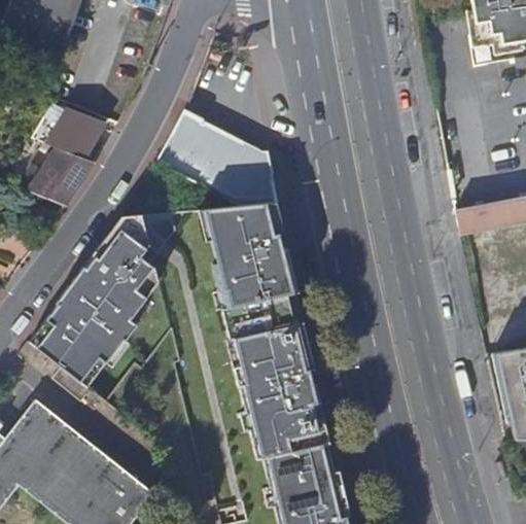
[(8,0),(0,23),(0,31),(56,51),(74,0),(8,0)]
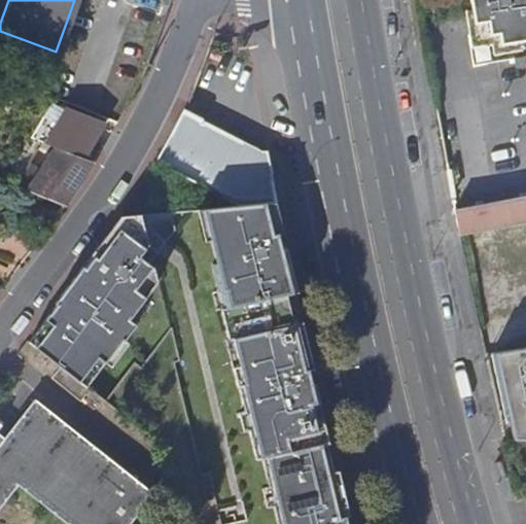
[(472,0),(474,8),(467,9),(471,35),(520,26),(522,37),(525,36),(525,0),(472,0)]
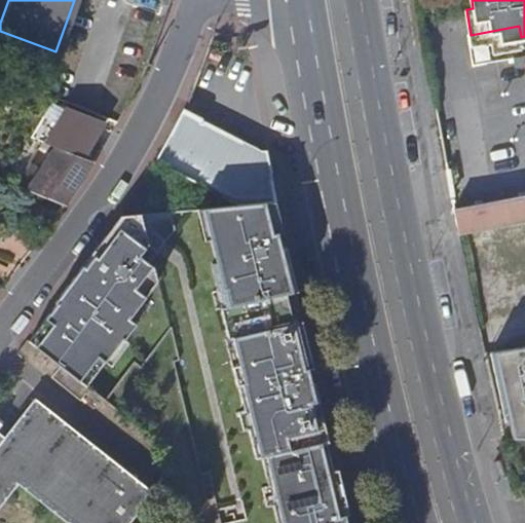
[(58,144),(27,188),(64,203),(94,159),(84,155),(104,120),(66,106),(46,140),(58,144)]
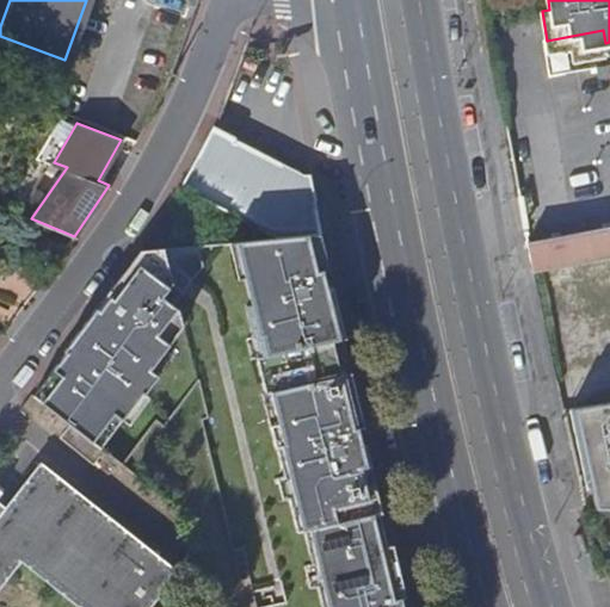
[(236,137),(215,125),(198,156),(180,186),(276,236),(321,231),(320,223),(316,224),(314,210),(318,208),(313,183),(303,177),(300,172),(238,141),(236,137)]
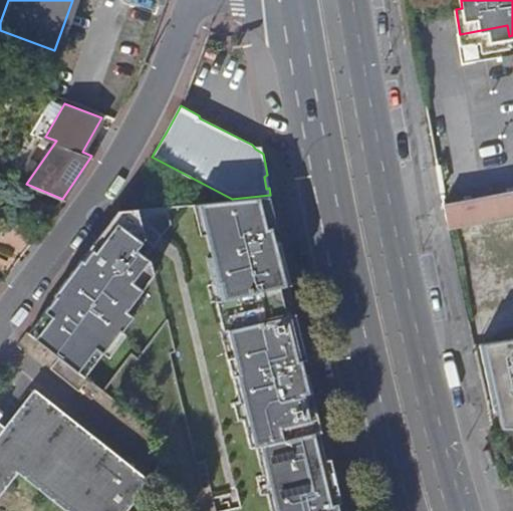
[(512,186),(447,201),(450,218),(451,225),(512,211),(512,186)]
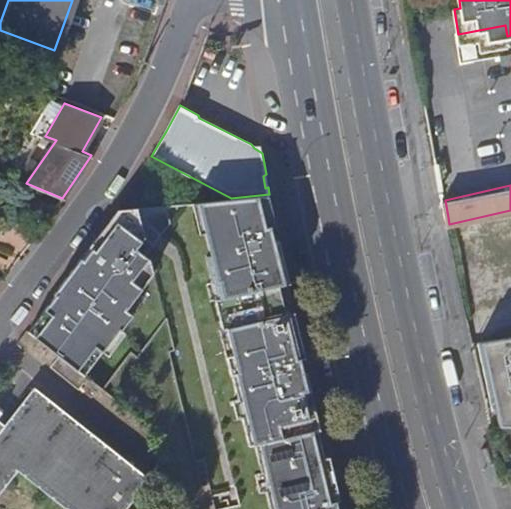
[(129,188),(48,307),(54,311),(37,336),(89,371),(162,263),(137,246),(162,210),(129,188)]
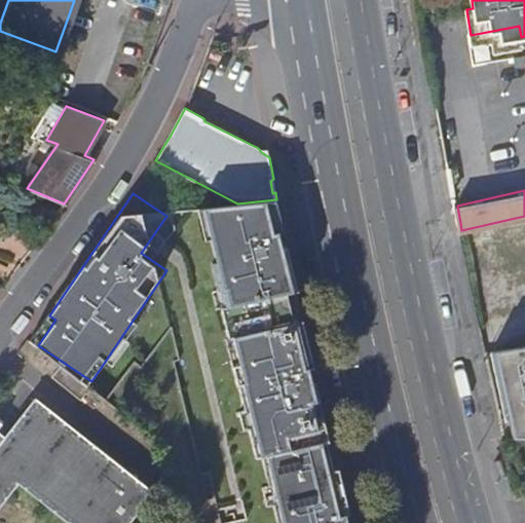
[(0,221),(0,235),(29,249),(38,237),(0,221)]
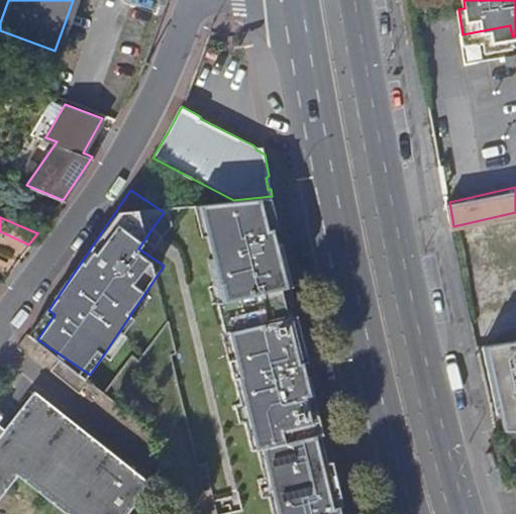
[(0,257),(14,264),(28,244),(0,231),(0,257)]
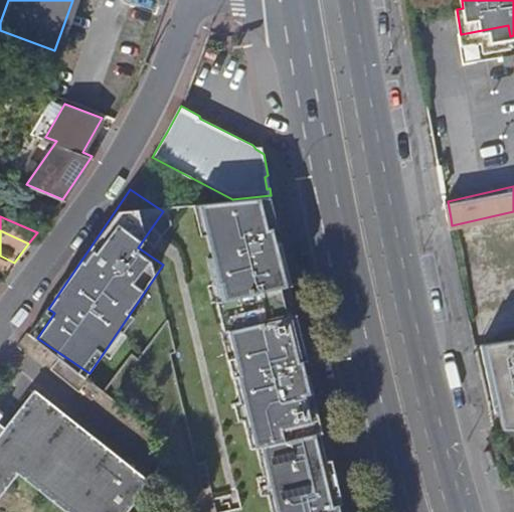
[(0,260),(0,280),(12,265),(0,260)]
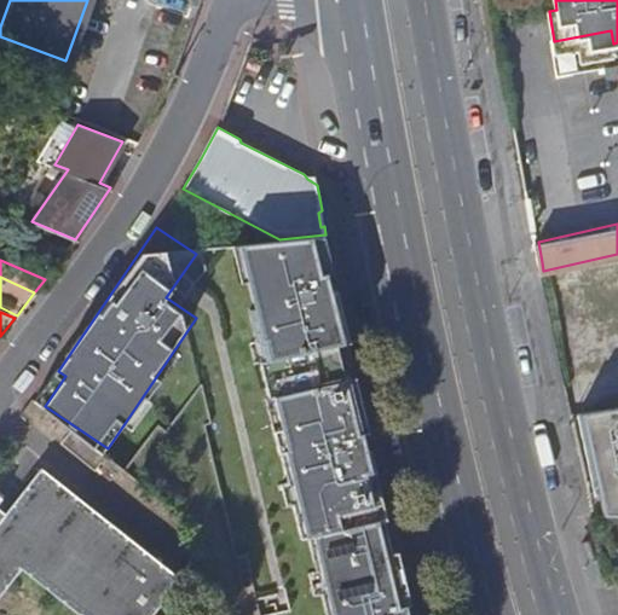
[(617,401),(579,408),(599,491),(604,491),(608,510),(617,510),(617,401)]
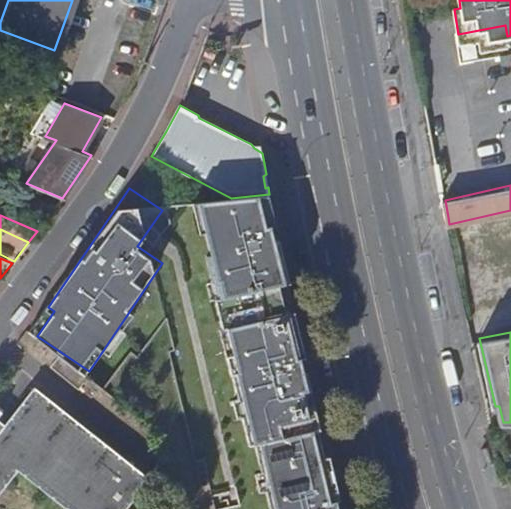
[(77,387),(85,376),(58,356),(51,366),(77,387)]
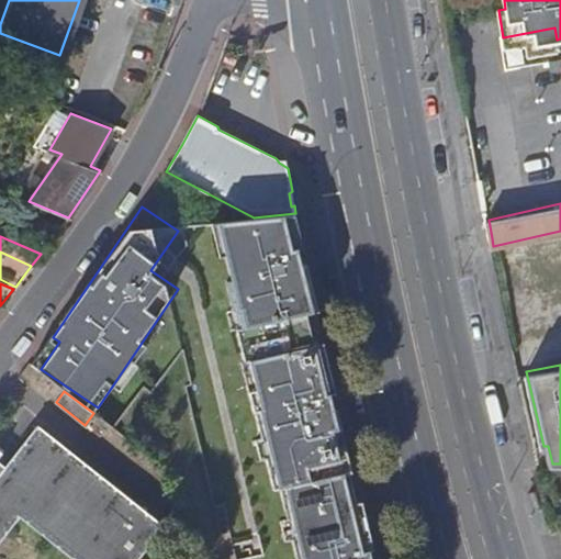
[(0,558),(141,558),(138,557),(163,525),(37,424),(9,460),(0,471),(0,558)]
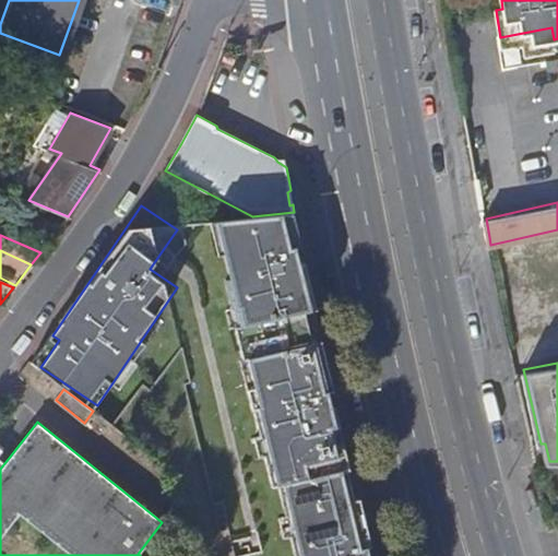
[(0,469),(9,458),(0,451),(0,469)]
